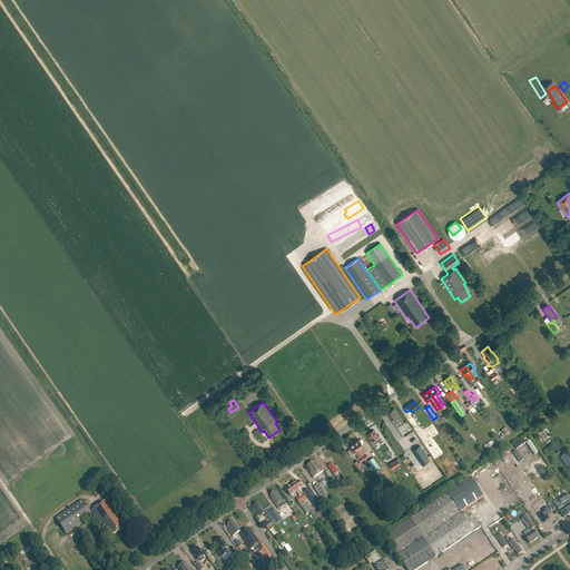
[(391,416),(389,418),(393,423),(400,419),(394,409),(389,413),(391,416)]
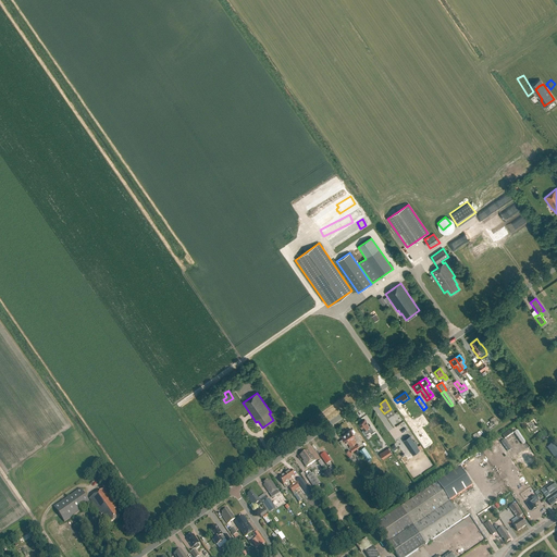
[(364,420),(359,423),(363,430),(362,431),(364,435),(370,432),(371,434),(374,432),(370,425),(369,426),(364,420)]
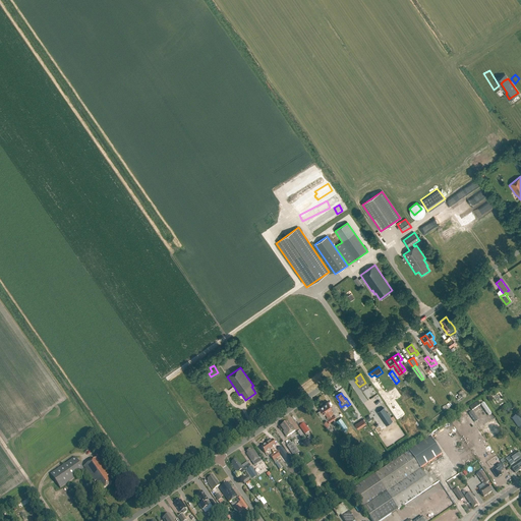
[(324,405),(331,415),(334,413),(330,409),(332,408),(328,402),(324,405)]
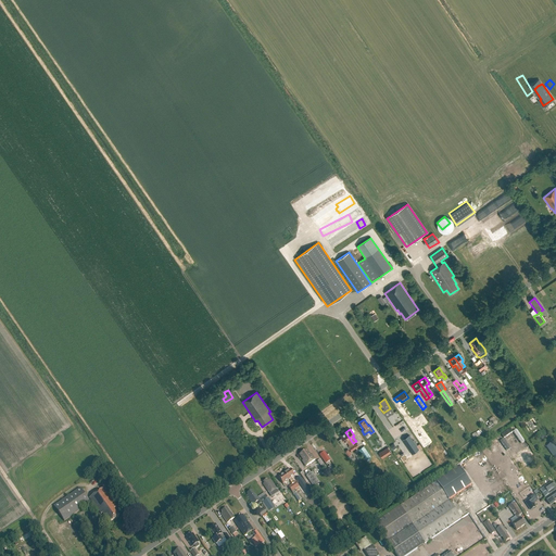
[(348,446),(351,451),(356,447),(354,445),(353,443),(345,432),(340,436),(344,442),(346,441),(350,445),(348,446)]
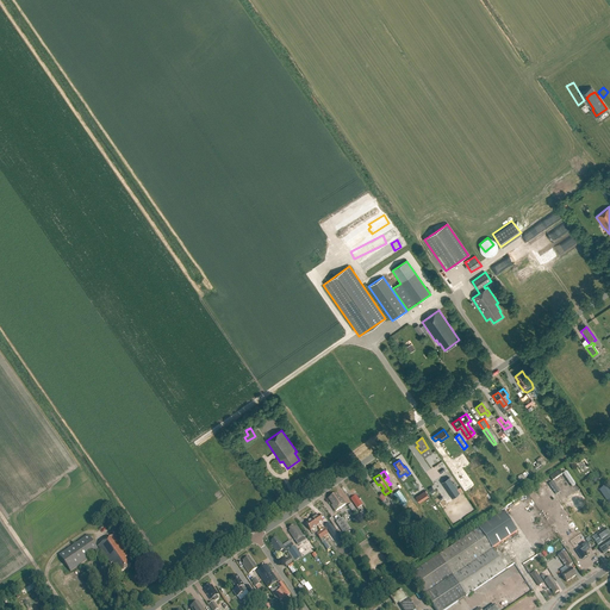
[(449,478),(443,481),(454,497),(460,493),(449,478)]
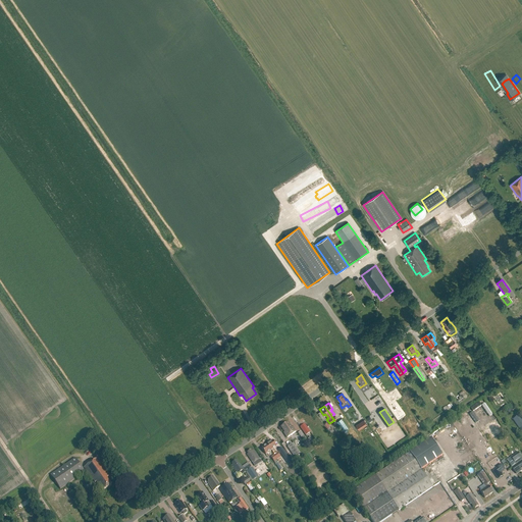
[(521,417),(520,416),(513,420),(521,432),(521,417)]
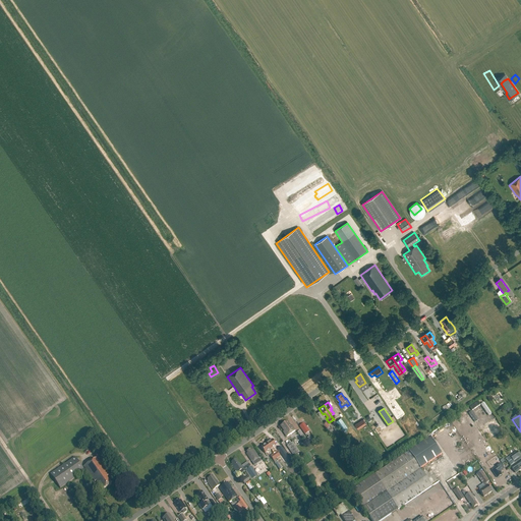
[(362,419),(354,424),(357,429),(365,424),(362,419)]
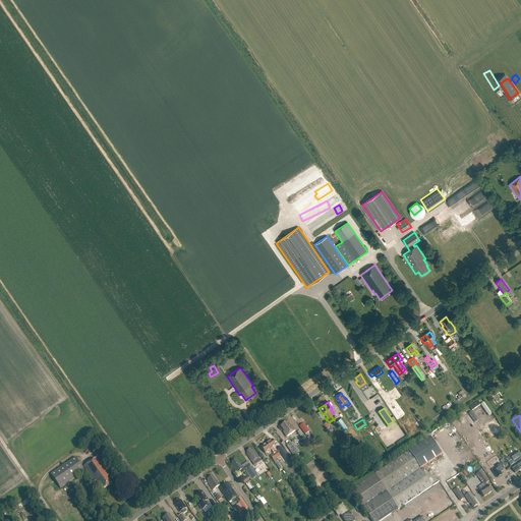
[(281,426),(284,431),(283,432),(287,438),(295,431),(292,426),(291,426),(287,421),(281,426)]
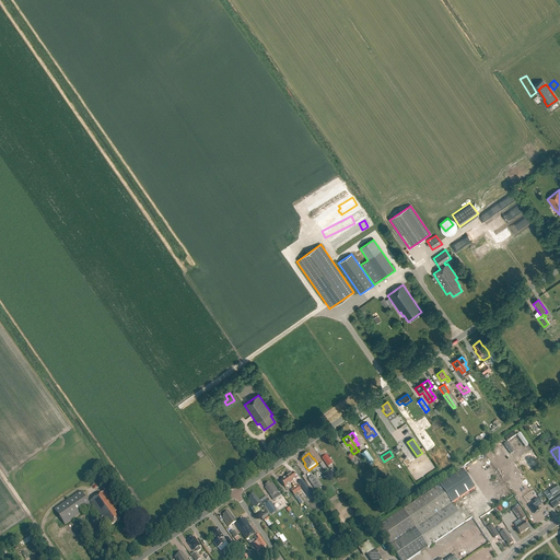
[(322,458),(328,467),(333,464),(326,455),(322,458)]
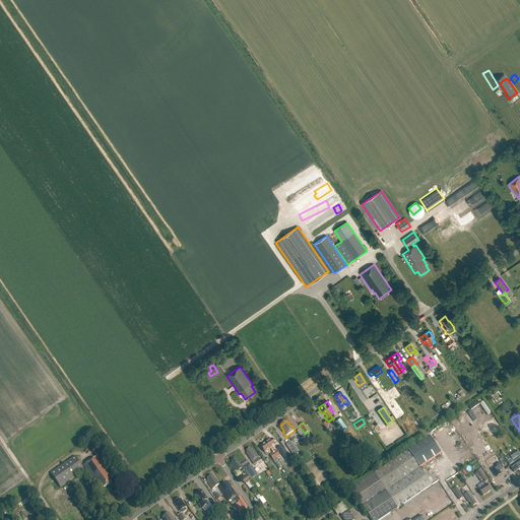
[(374,474),(350,490),(371,519),(380,519),(397,509),(432,485),(428,479),(419,468),(441,453),(430,437),(408,451),(374,474)]
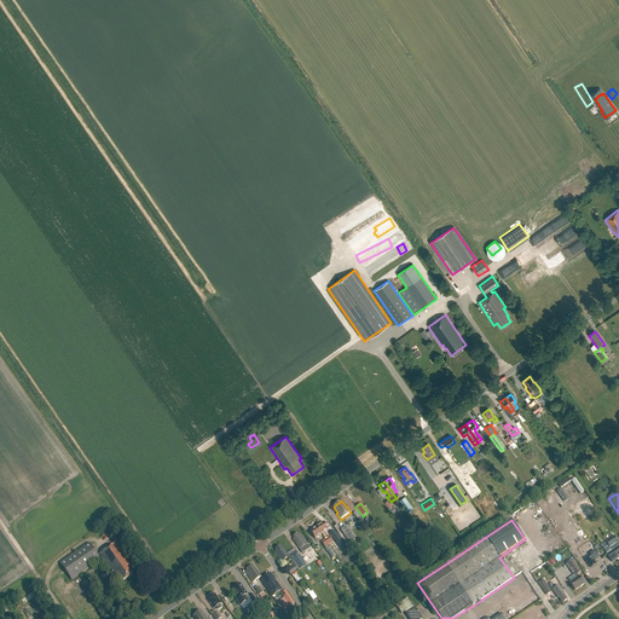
[(317,527),(322,534),(329,530),(324,524),(317,527)]
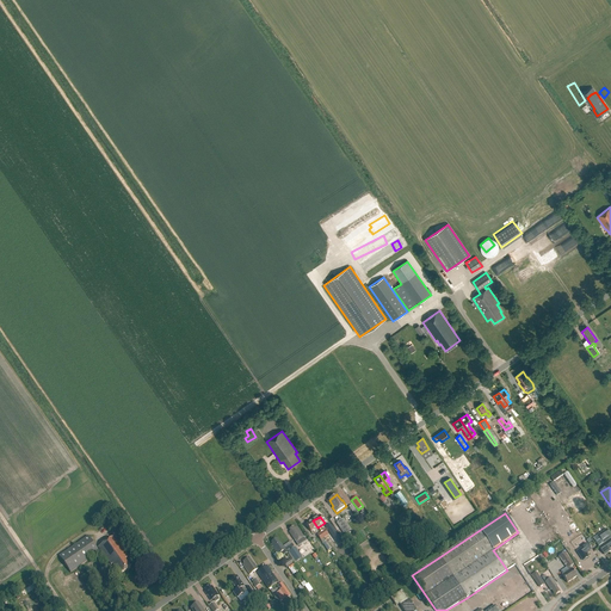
[(343,518),(335,523),(344,536),(351,531),(343,518)]
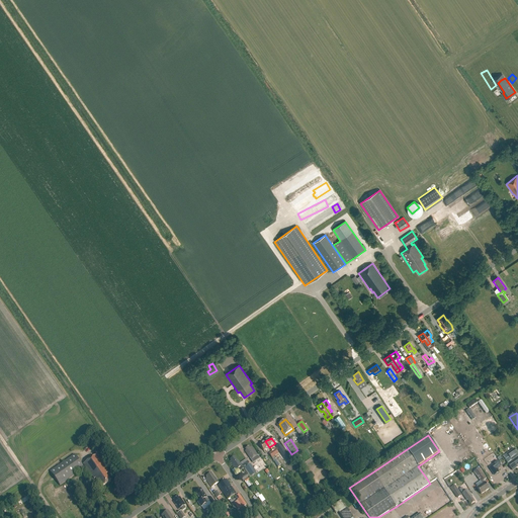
[(259,445),(263,451),(269,447),(265,441),(259,445)]
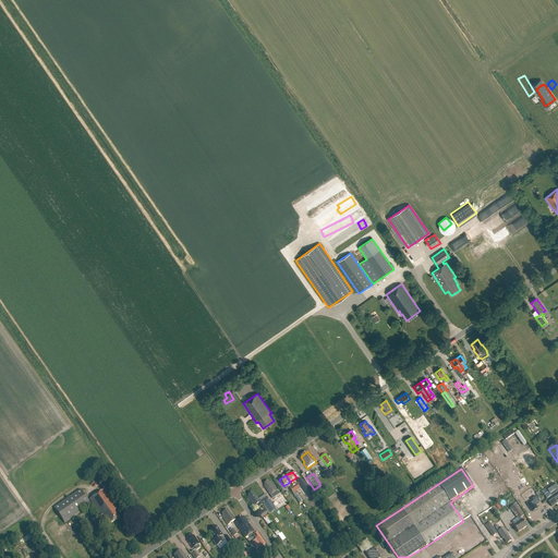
[(265,486),(264,486),(270,496),(278,490),(271,482),(269,483),(268,481),(264,484),(265,486)]
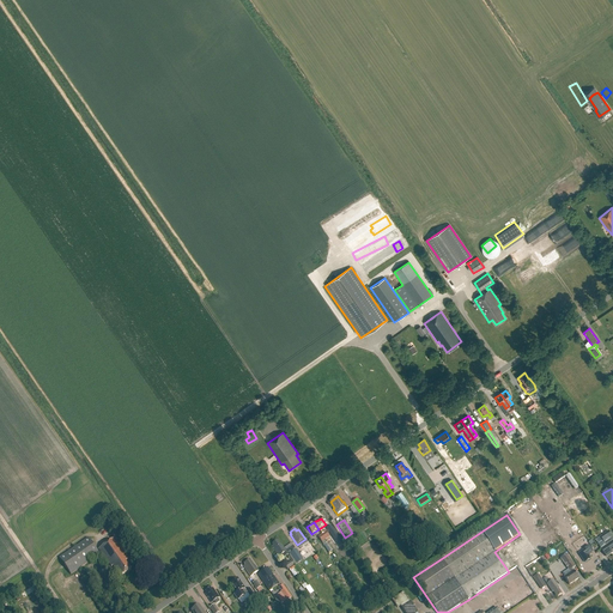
[(601,550),(607,557),(612,552),(612,538),(608,532),(600,538),(607,546),(601,550)]
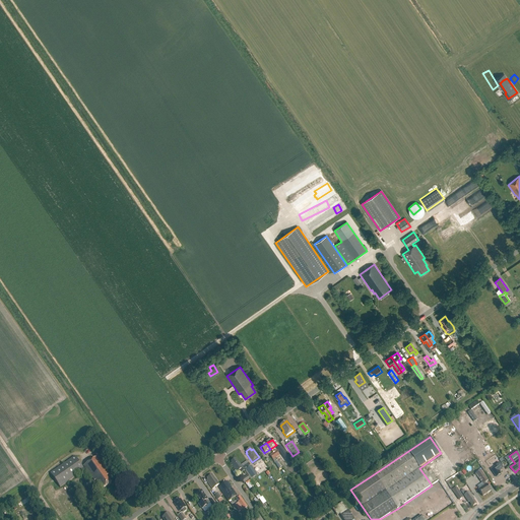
[(75,456),(51,473),(61,488),(85,470),(75,456)]
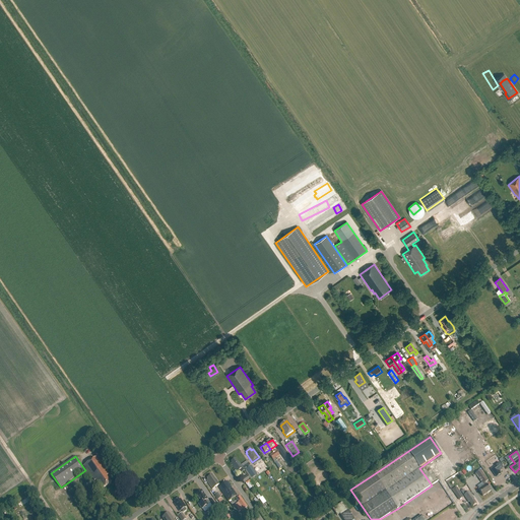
[(94,481),(95,480),(100,485),(101,484),(104,489),(112,483),(108,476),(110,474),(98,456),(84,466),(92,478),(94,481)]
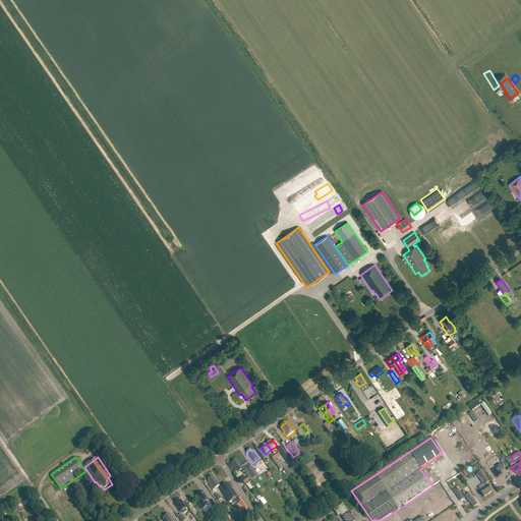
[(239,472),(240,474),(244,472),(239,464),(239,465),(235,460),(231,463),(232,464),(231,465),(237,473),(239,472)]
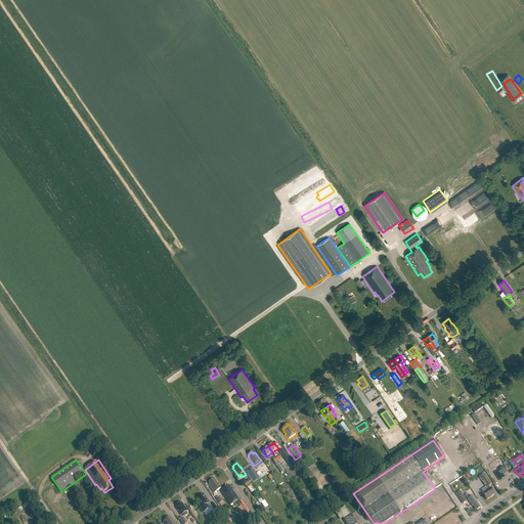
[(503,475),(507,471),(505,467),(494,473),(500,481),(505,478),(503,475)]
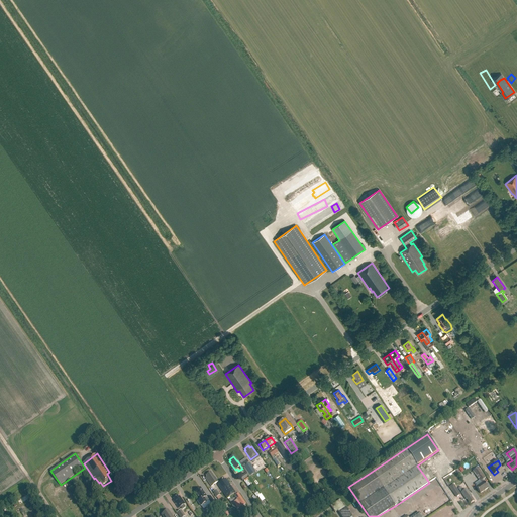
[(249,463),(244,468),(250,477),(255,473),(249,463)]
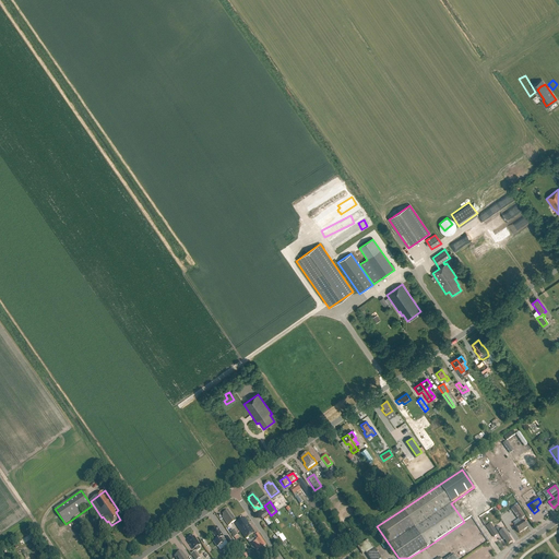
[(514,527),(519,534),(527,527),(523,521),(522,519),(524,516),(516,506),(511,510),(520,523),(514,527)]
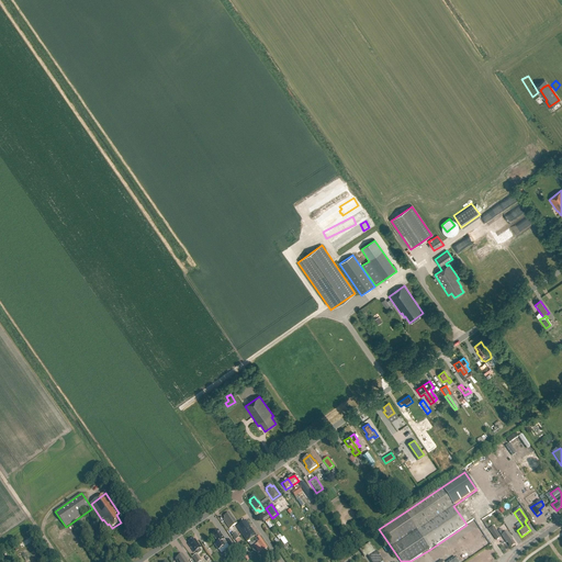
[(223,519),(229,529),(237,524),(234,518),(233,519),(229,514),(224,517),(225,518),(223,519)]
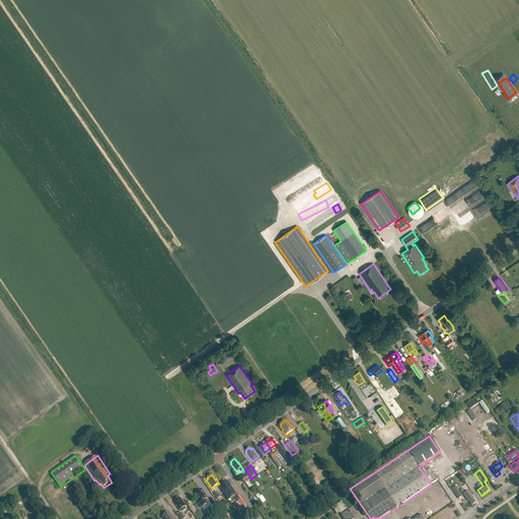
[(227,482),(218,487),(228,501),(236,495),(227,482)]
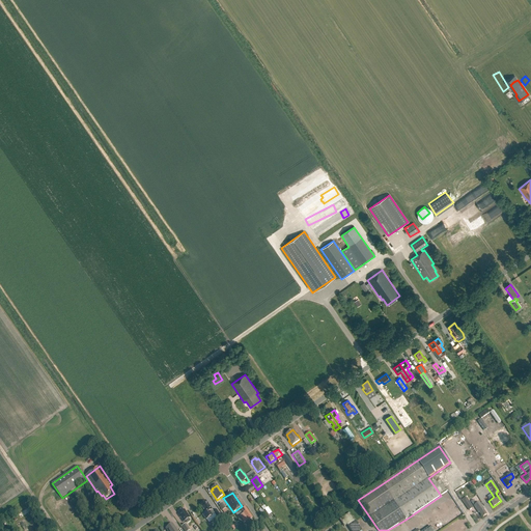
[(478,513),(479,513),(482,518),(486,514),(483,510),(483,509),(479,503),(476,504),(474,500),(471,502),(474,506),(478,513)]
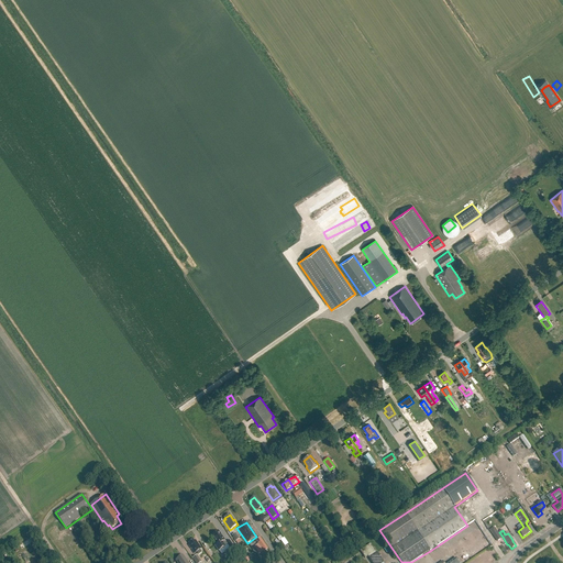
[(224,541),(218,531),(211,536),(218,544),(216,545),(219,551),(228,545),(230,549),(233,547),(229,541),(225,543),(224,541)]
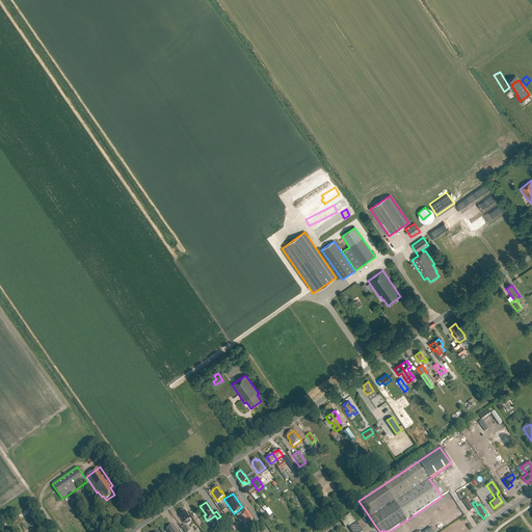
[(464,505),(470,511),(474,508),(470,502),(464,505)]
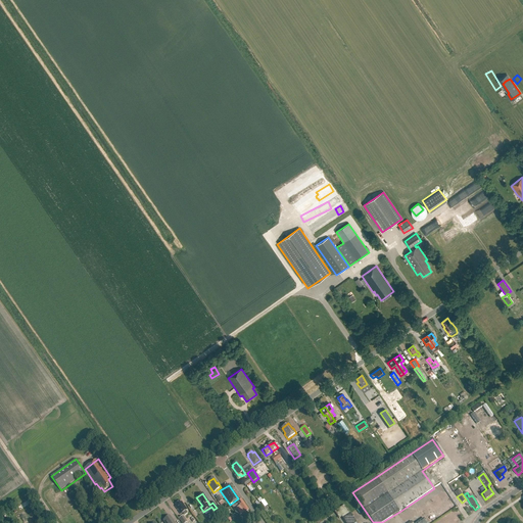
[(256,497),(263,506),(266,504),(259,495),(256,497)]
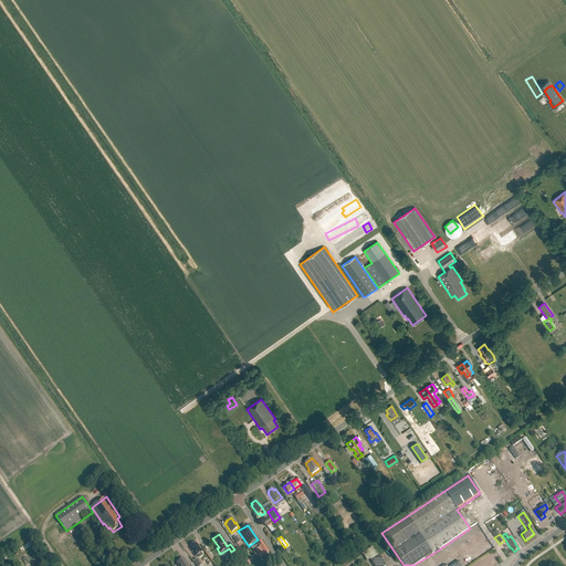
[(258,543),(265,555),(270,552),(261,541),(258,543)]
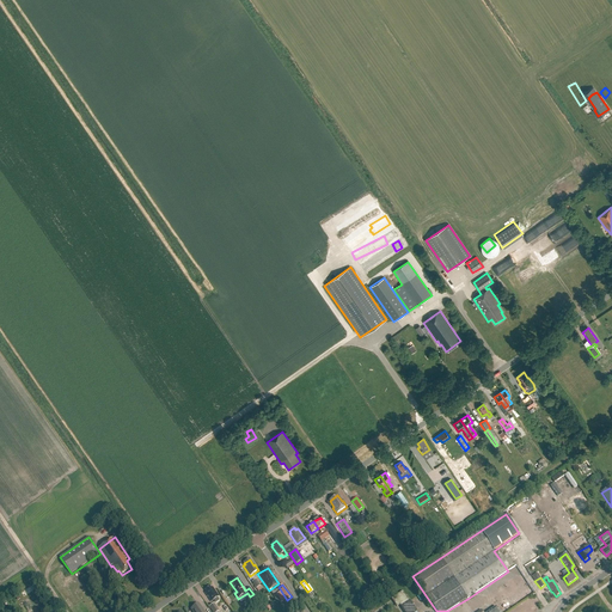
[(212,601),(214,600),(215,603),(216,603),(219,601),(219,600),(218,598),(219,597),(213,588),(210,589),(209,587),(206,591),(207,592),(204,593),(212,601)]
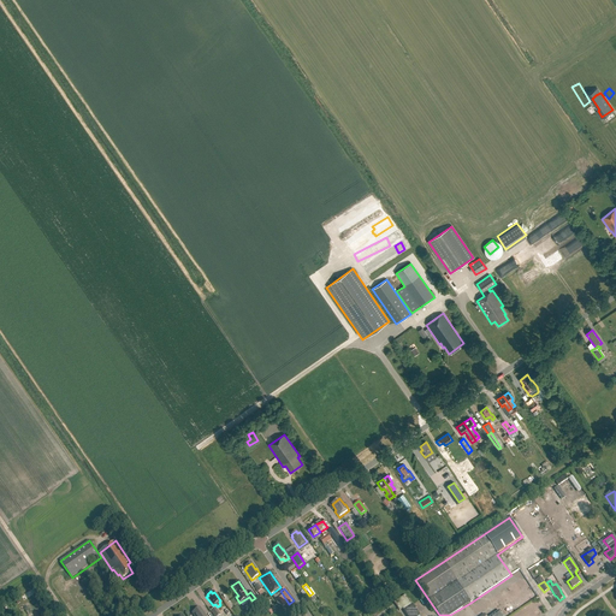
[(406,596),(395,603),(400,611),(402,609),(407,615),(419,615),(413,605),(413,606),(406,596)]
